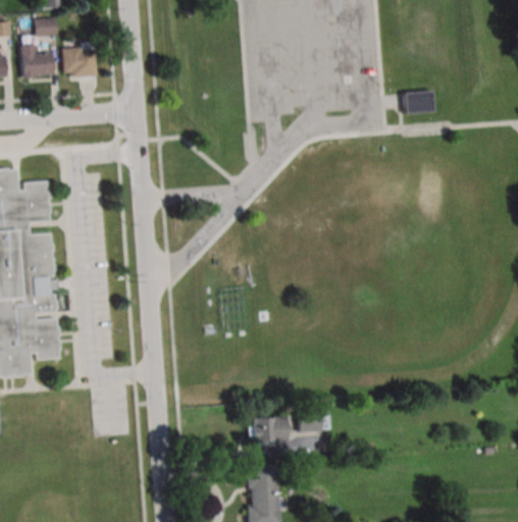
[(40,0),(41,8),(62,7),(62,0),(40,0)]
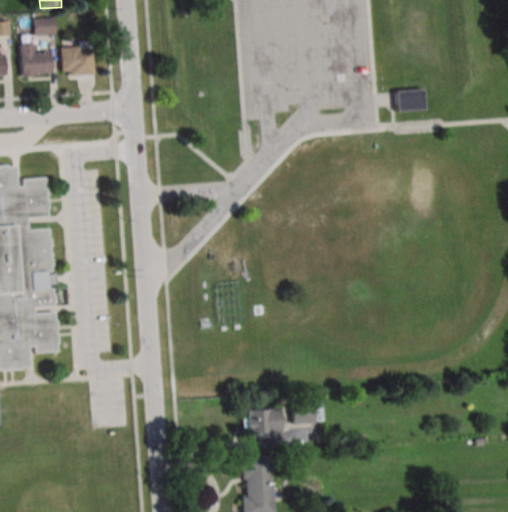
[(34,34),(56,34),(56,17),(34,17),(34,34)]
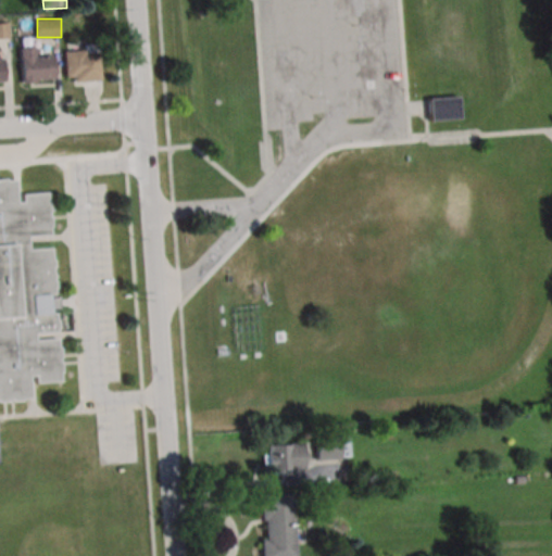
[(11,22),(0,22),(0,38),(11,38),(11,22)]
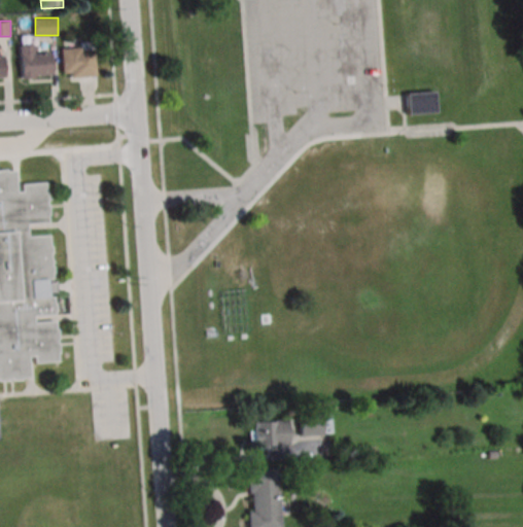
[(23,44),(23,76),(54,76),(53,54),(39,54),(39,44),(23,44)]
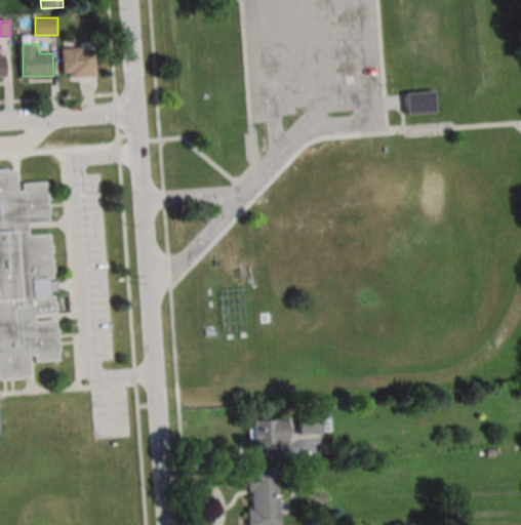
[(96,77),(96,46),(64,46),(64,77),(96,77)]
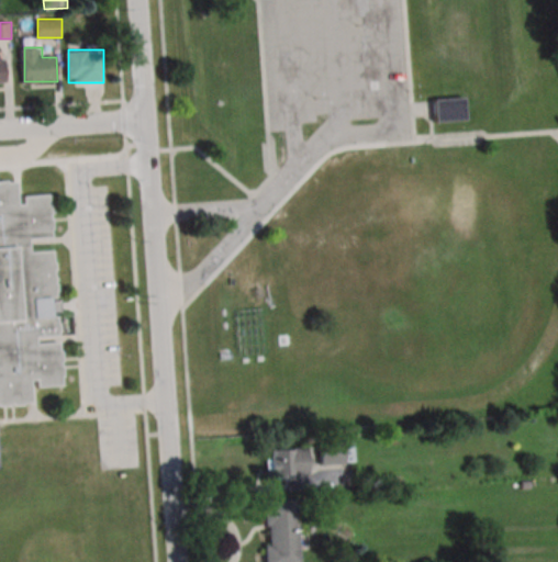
[(438,122),(436,99),(467,97),(468,120),(438,122)]
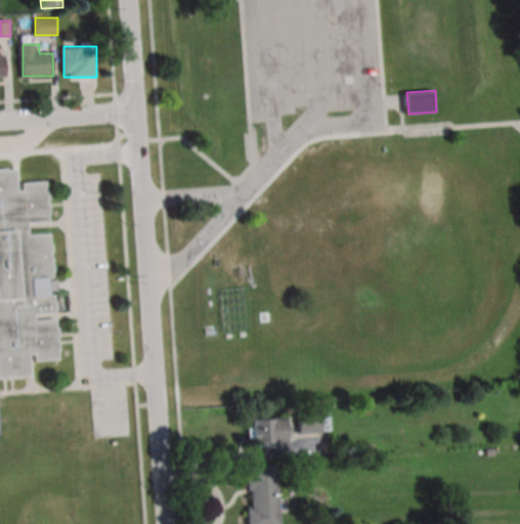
[(0,168),(8,168),(8,169),(16,169),(18,189),(24,189),(23,182),(46,181),(47,189),(49,189),(51,214),(49,214),(49,221),(29,223),(30,234),(50,233),(51,244),(53,244),(55,271),(53,271),(53,276),(33,278),(34,296),(54,295),(56,313),(36,314),(36,319),(56,317),(57,326),(59,326),(61,350),(58,350),(59,358),(36,360),(36,354),(31,354),(32,375),(24,376),(24,377),(0,379),(0,168)]
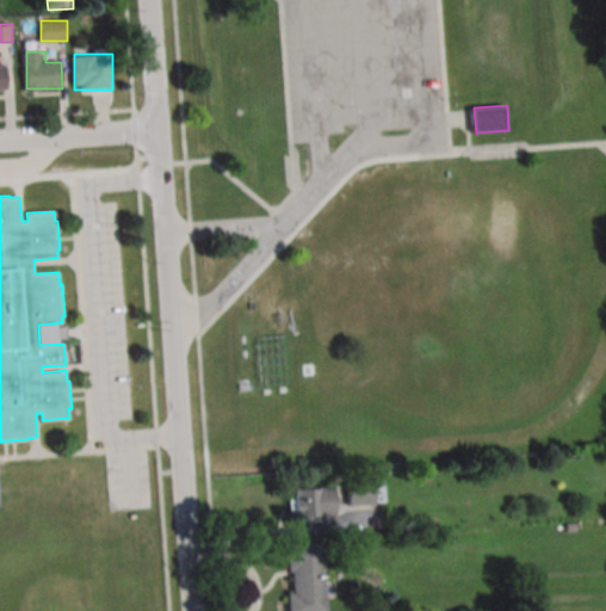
[(351,505),(389,503),(388,481),(350,482),(351,505)]
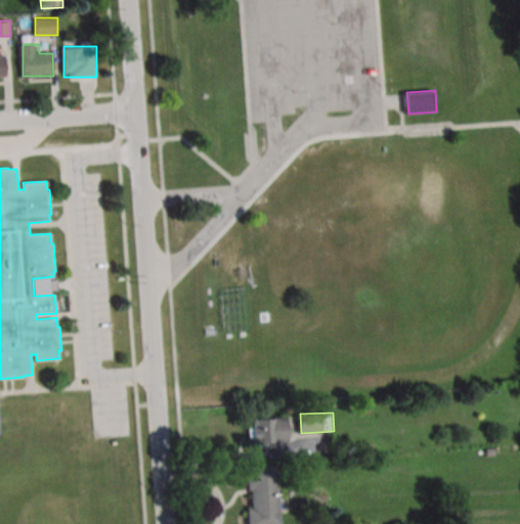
[(290,443),(289,419),(254,420),(254,429),(250,429),(250,438),(255,438),(255,444),(290,443)]
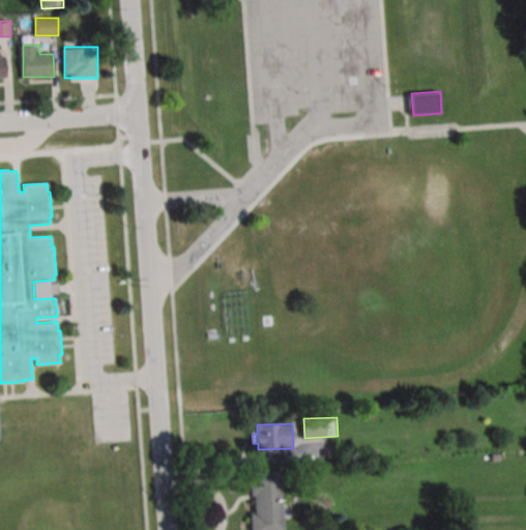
[(286,529),(283,470),(251,472),(253,497),(256,496),(257,516),(253,516),(253,529),(286,529)]
